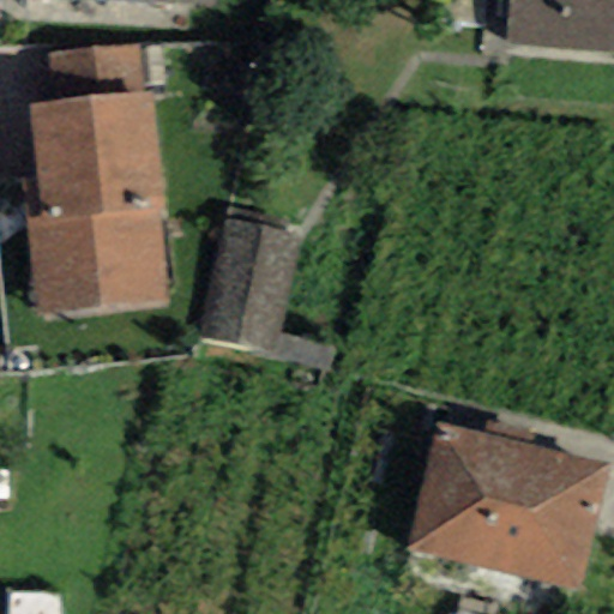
[(613,0),(509,0),(505,47),(613,55),(613,0)]
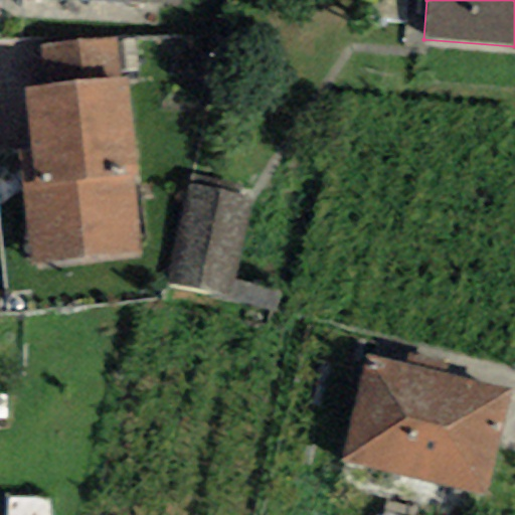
[(121,78),(117,38),(38,46),(42,87),(121,78)]
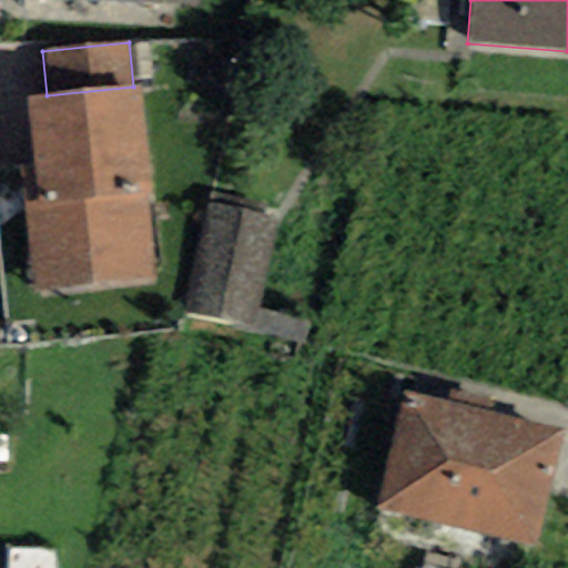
[(34,288),(155,279),(146,195),(151,195),(140,84),(133,87),(47,95),(28,97),(38,202),(26,203),(34,288)]
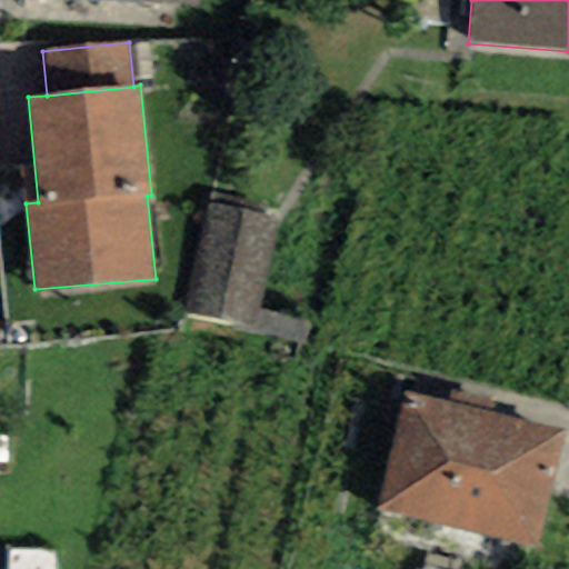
[(279,217),(207,202),(185,313),(257,328),(279,217)]
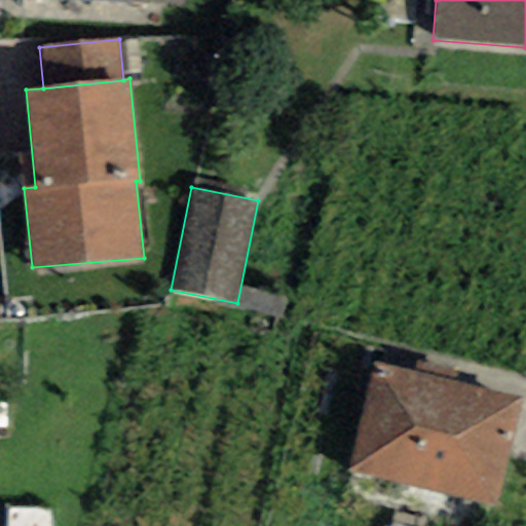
[(373,362),(346,473),(496,509),(523,398),(373,362)]
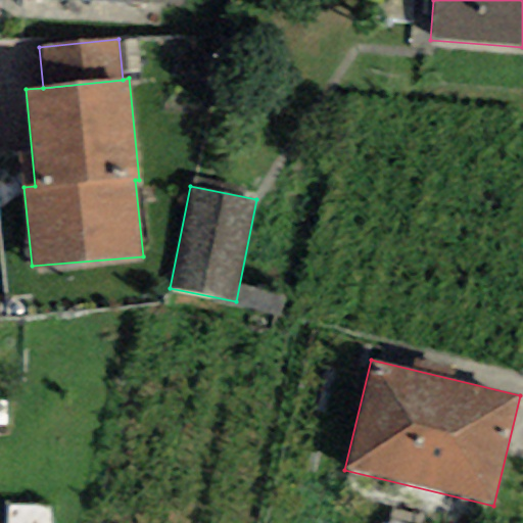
All buildings are outlined.
